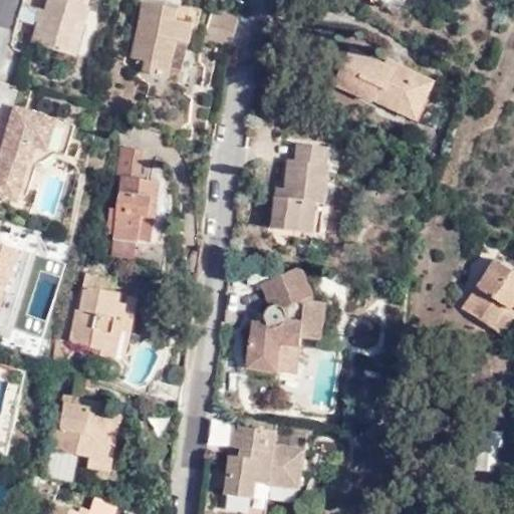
[(32,43),(75,56),(90,6),(83,4),(83,0),(49,0),(46,10),(41,27),(37,26),(32,43)]
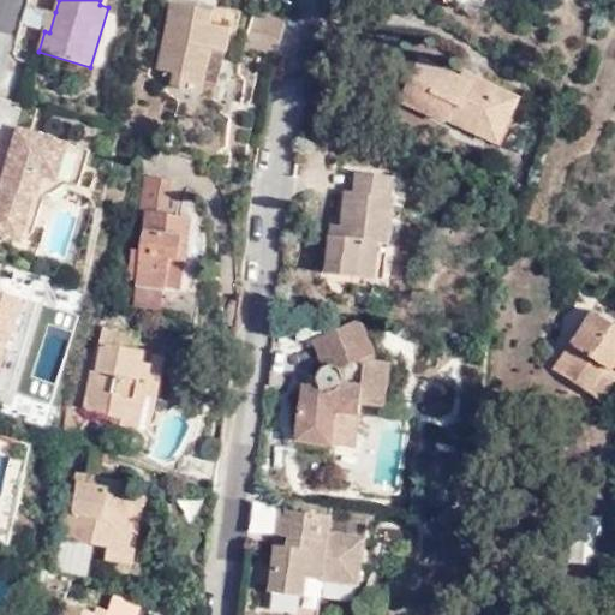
[(213,11),(173,3),(159,70),(174,72),(172,85),(202,91),(204,81),(212,47),(226,51),(231,28),(210,24),(213,11)]
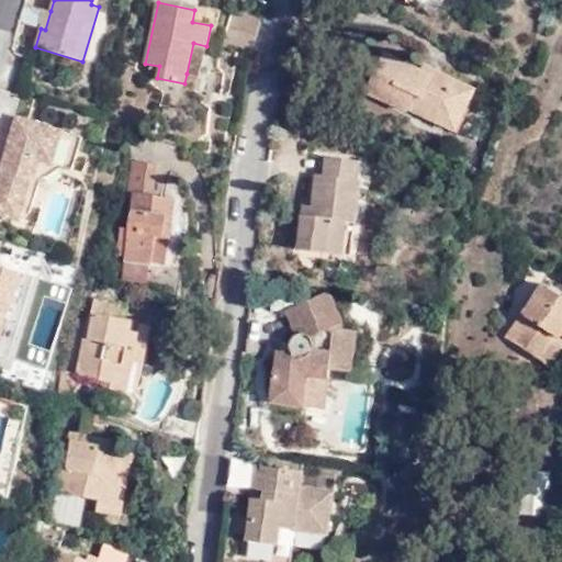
[(41,29),(45,30),(51,11),(42,9),(36,27),(41,29)]
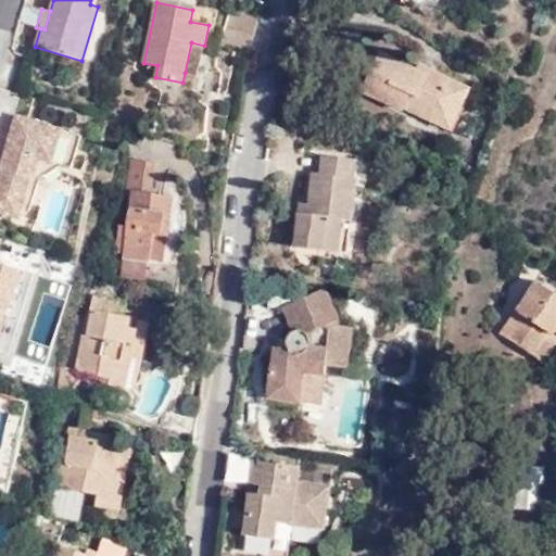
[(249,49),(258,19),(229,9),(222,40),(249,49)]
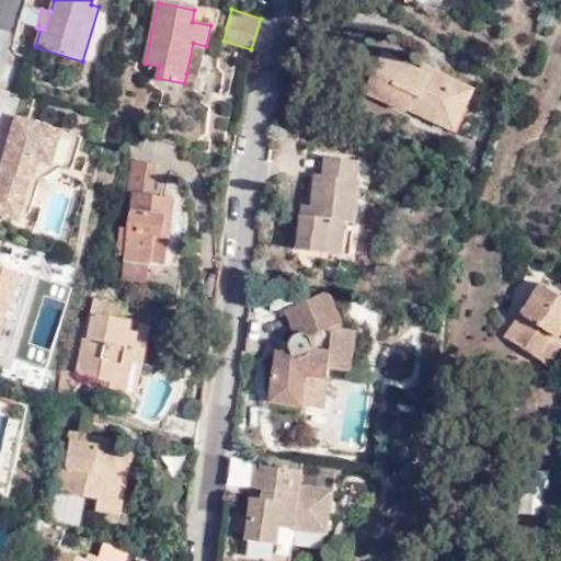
[(206,46),(193,43),(186,73),(199,77),(206,46)]
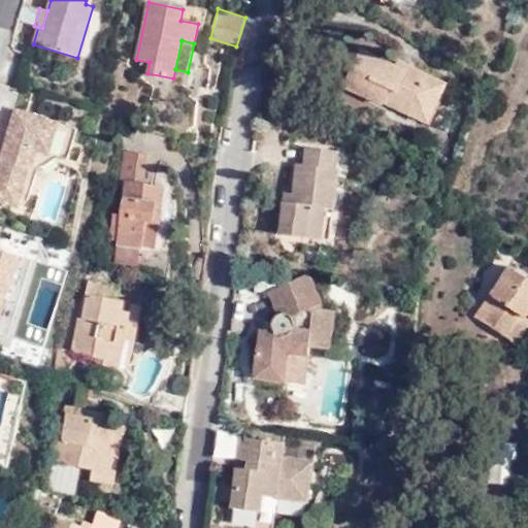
[(429,123),(448,84),(398,60),(395,66),(360,48),(342,86),(383,104),(384,101),(429,123)]
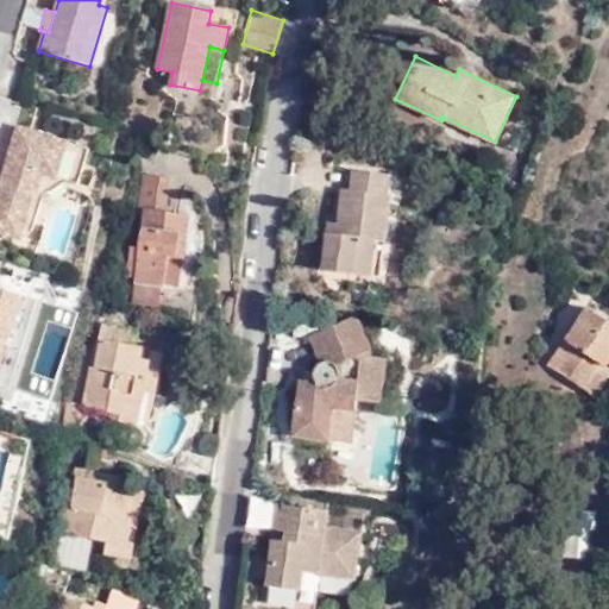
[(89,149),(18,126),(0,186),(0,232),(20,238),(33,193),(37,194),(43,174),(79,184),(89,149)]
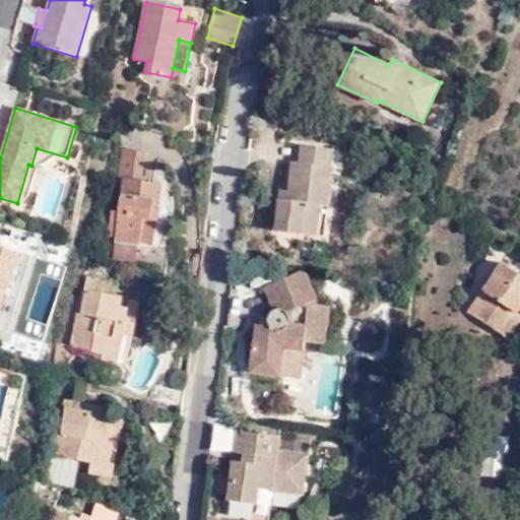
[(280,198),(276,231),(304,235),(308,204),(320,205),(329,206),(334,167),(331,167),(333,149),(303,145),(301,163),(293,161),(287,199),(280,198)]
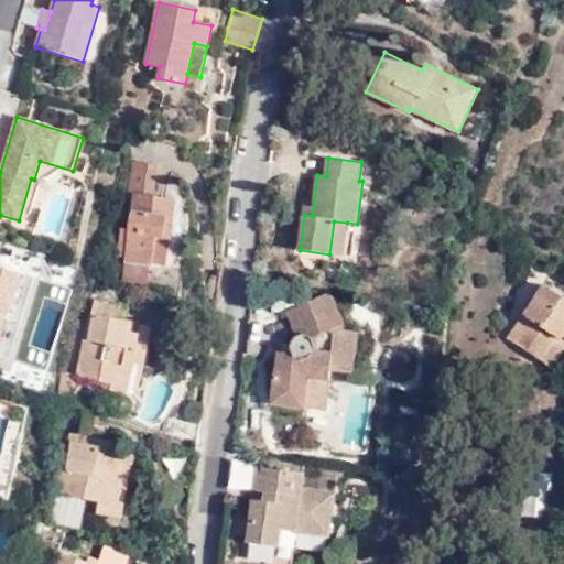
[(152,195),(156,165),(133,162),(129,192),(134,193),(130,229),(120,228),(117,256),(127,257),(126,260),(165,266),(174,198),(152,195)]
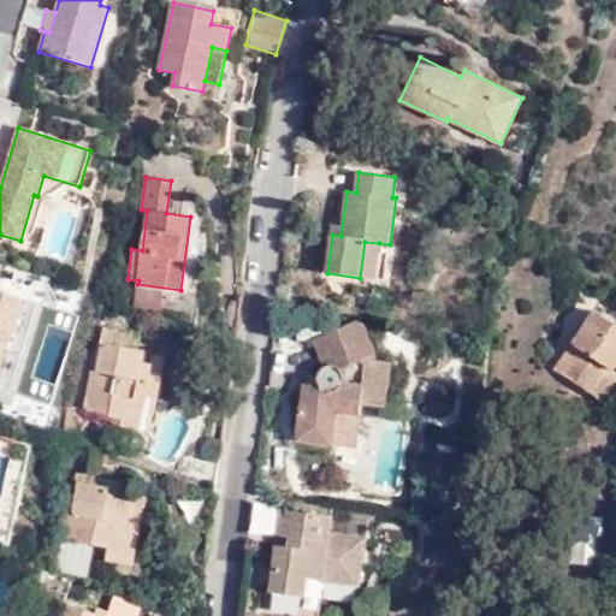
[(374,279),(379,243),(365,242),(360,278),(374,279)]
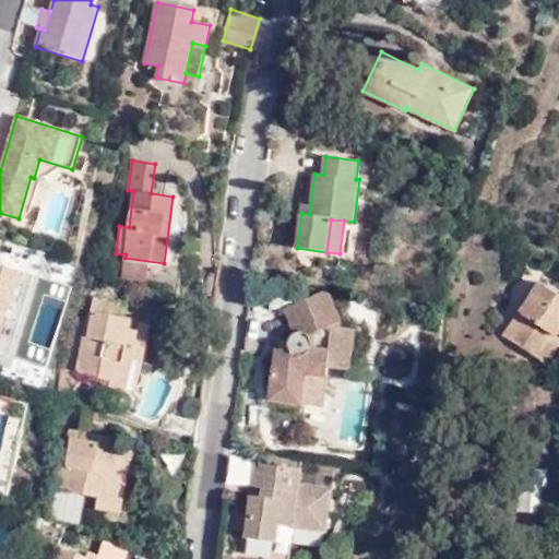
[(0,339),(21,272),(0,264),(0,339)]
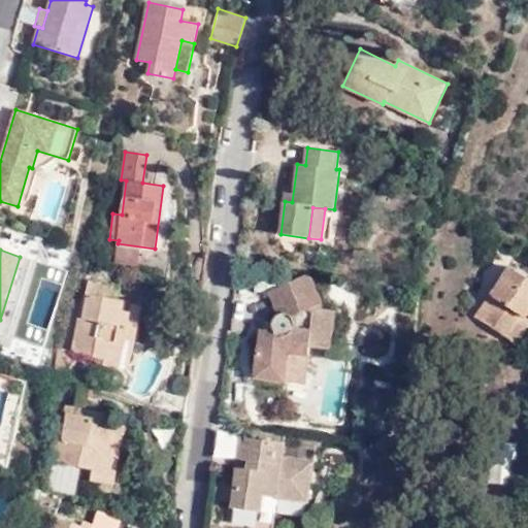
[(527,276),(510,265),(476,318),(508,338),(523,317),(527,319),(527,316),(527,276)]
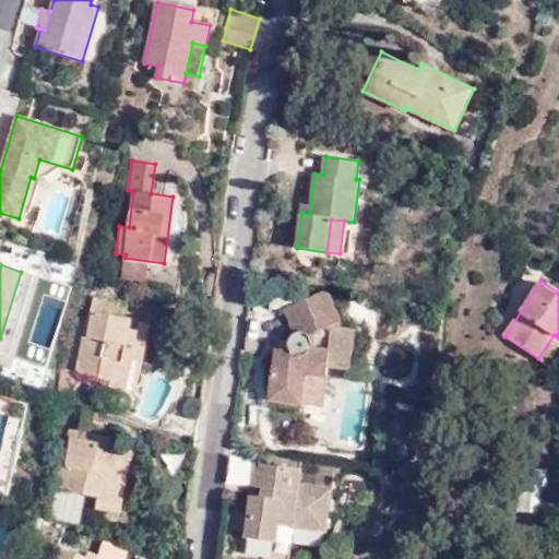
[(289,339),(288,344),(289,349),(276,348),(270,399),(322,405),(328,367),(349,370),(355,330),(328,326),(341,321),(328,290),(285,308),(295,332),(289,339)]
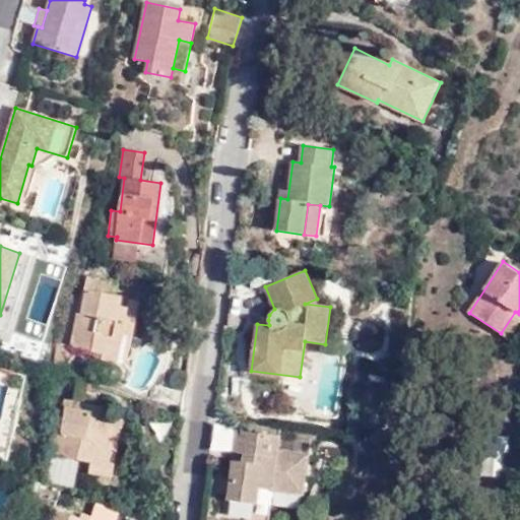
[(118,282),(86,276),(73,347),(94,351),(93,359),(126,365),(137,302),(123,299),(124,297),(116,296),(118,282)]
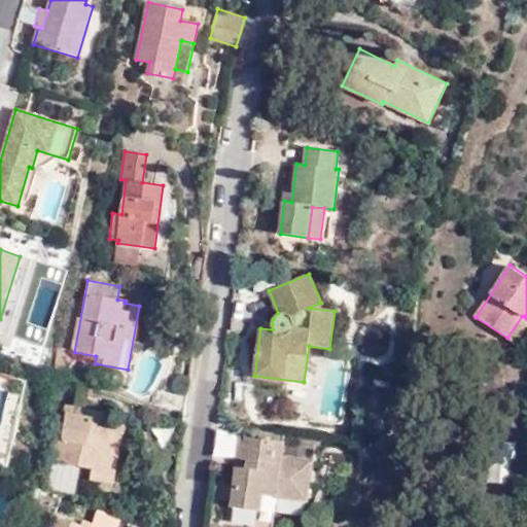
[(522,316),(507,338),(515,342),(526,323),(526,318),(522,316)]
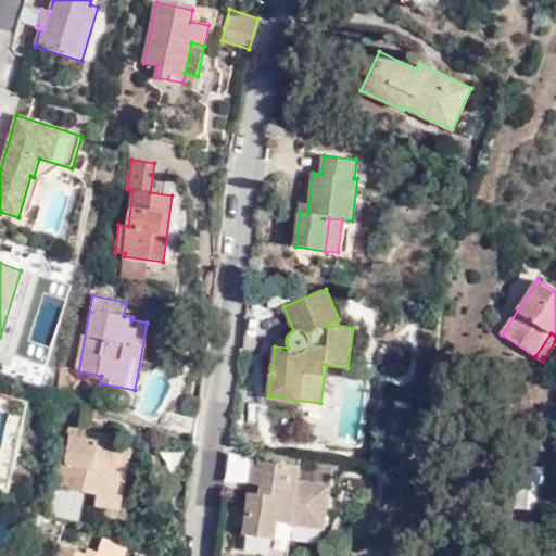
[(98,494),(96,506),(118,510),(129,451),(109,446),(111,436),(90,431),(95,408),(83,404),(78,428),(70,427),(65,446),(63,446),(60,460),(59,460),(53,485),(98,494)]
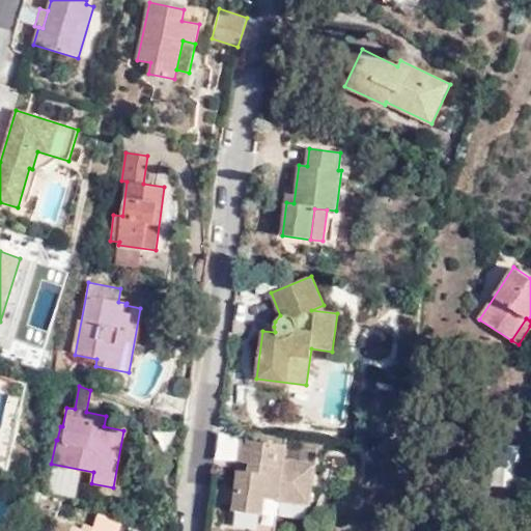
[(243,440),(233,511),(261,514),(263,498),(310,504),(315,465),(284,460),(286,445),(243,440)]
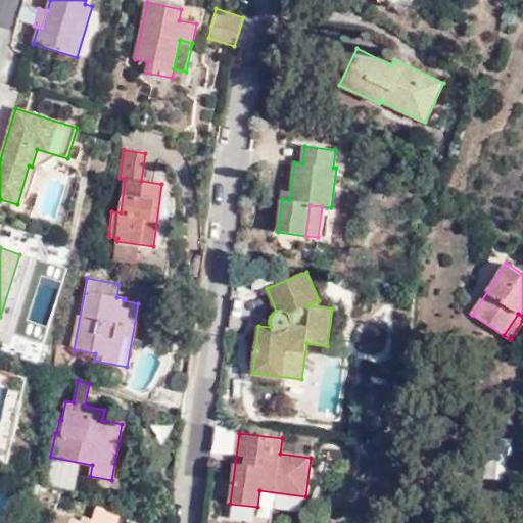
[(90,522),(86,522),(52,511),(48,522),(104,522),(92,519),(90,522)]
